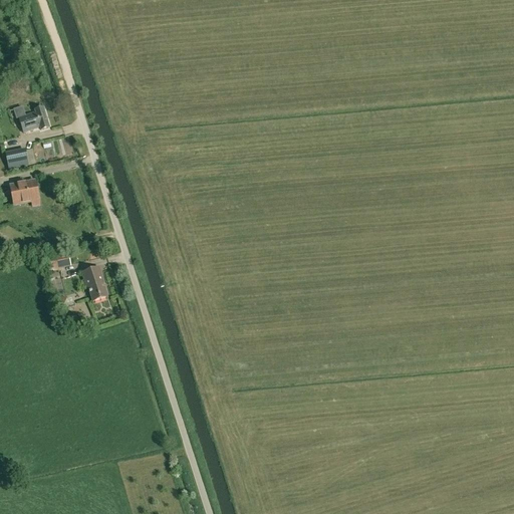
[(43,108),(35,111),(36,113),(26,116),(23,107),(13,109),(16,119),(19,118),(23,134),(40,129),(41,131),(49,129),(43,108)]
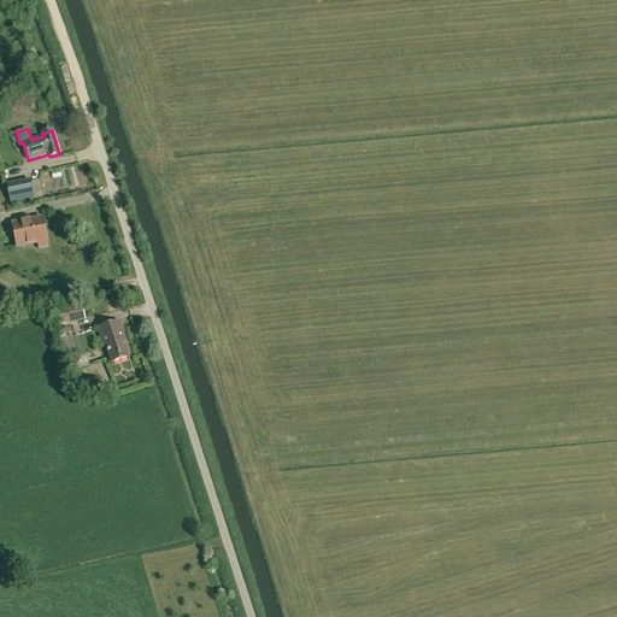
[(9,203),(33,198),(29,180),(5,184),(9,203)]
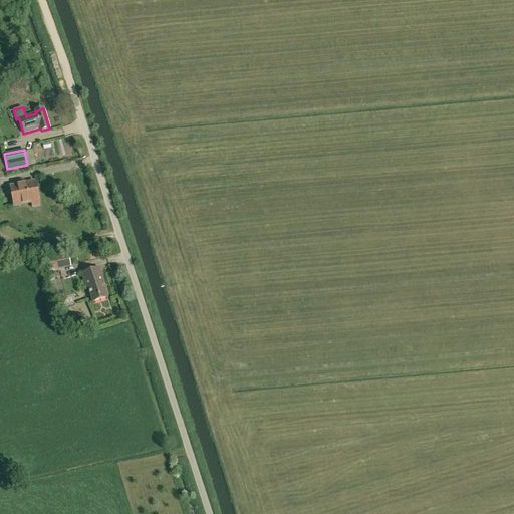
[(14,206),(39,201),(35,183),(10,188),(14,206)]
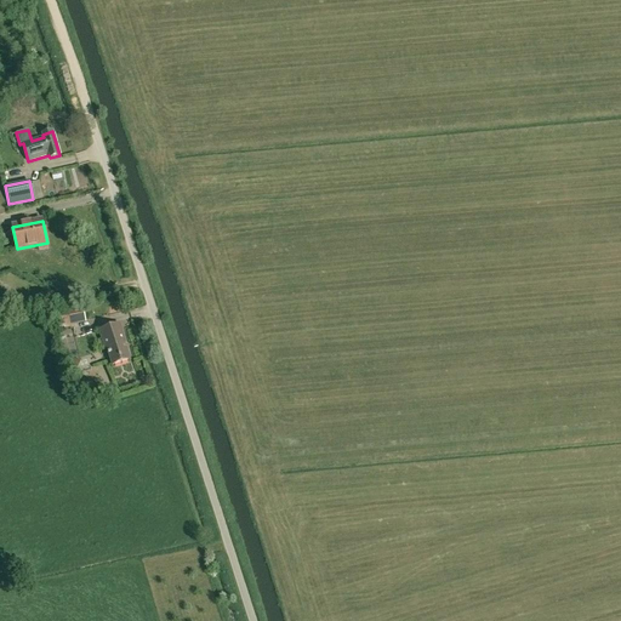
[(81,306),(53,312),(57,326),(85,320),(81,306)]
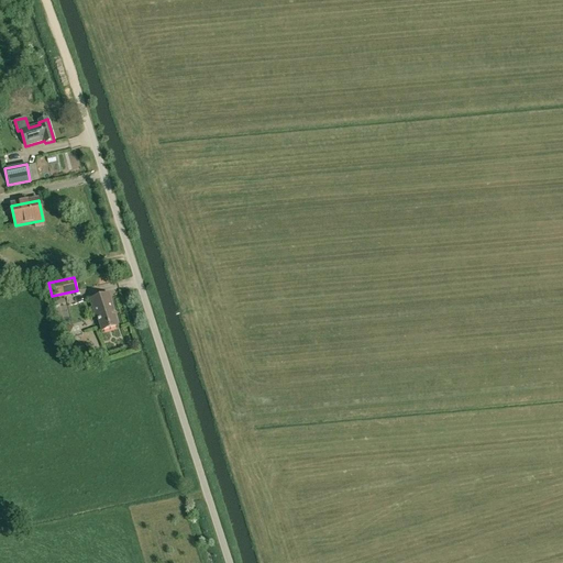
[(114,311),(109,295),(90,300),(96,318),(98,318),(102,331),(118,327),(113,312),(114,311)]
